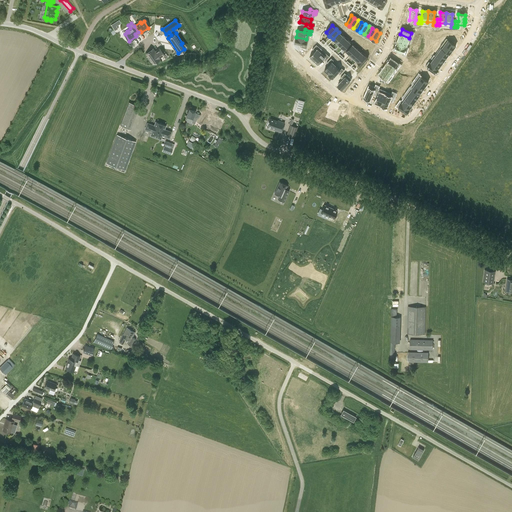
[(339,32),(333,39),(337,42),(343,36),(339,32)]
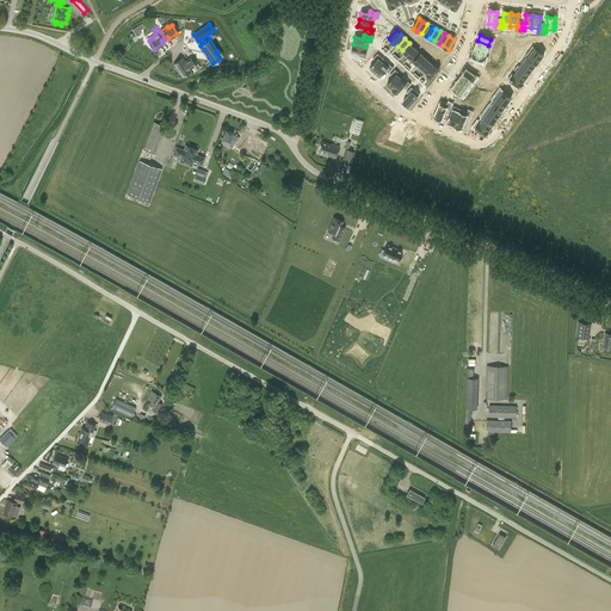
[(477,41),(475,47),(486,50),(488,45),(477,41)]
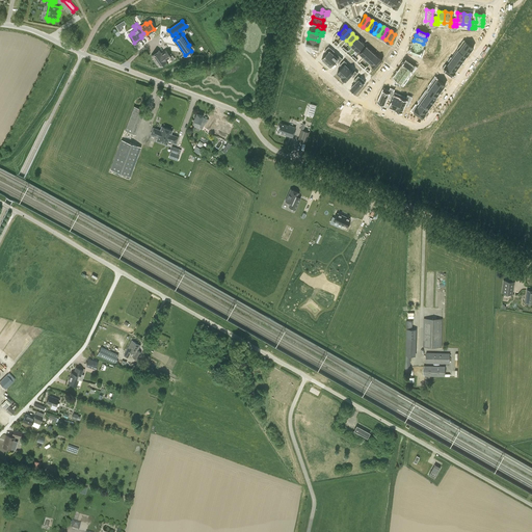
[(356,37),(350,44),(354,48),(361,41),(356,37)]
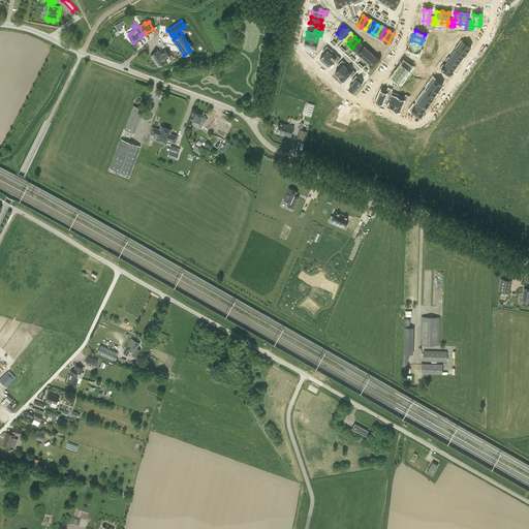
[(306,38),(304,43),(311,45),(311,49),(316,51),(317,47),(315,47),(316,40),(306,38)]
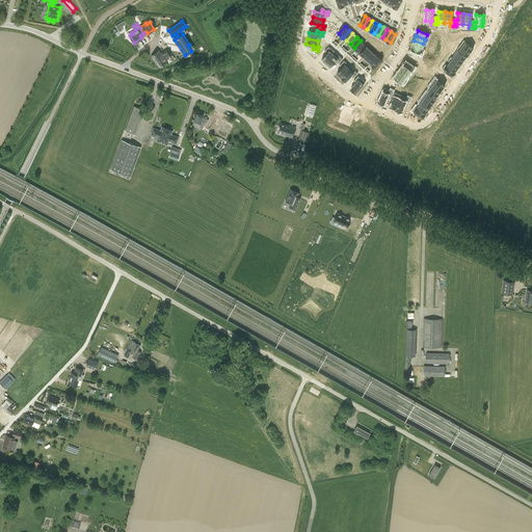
[(361,41),(354,48),(357,51),(365,44),(361,41)]
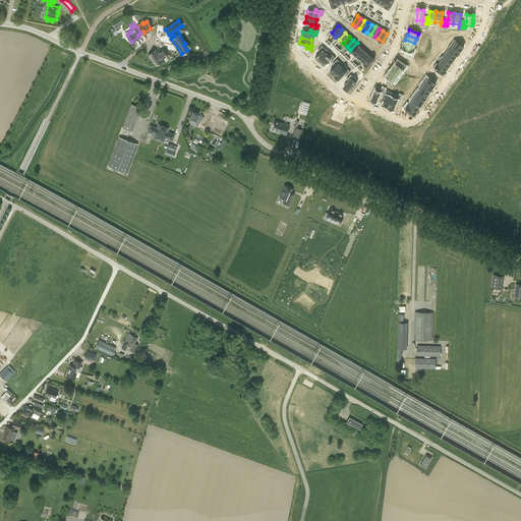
[(405,40),(403,45),(412,48),(414,43),(405,40)]
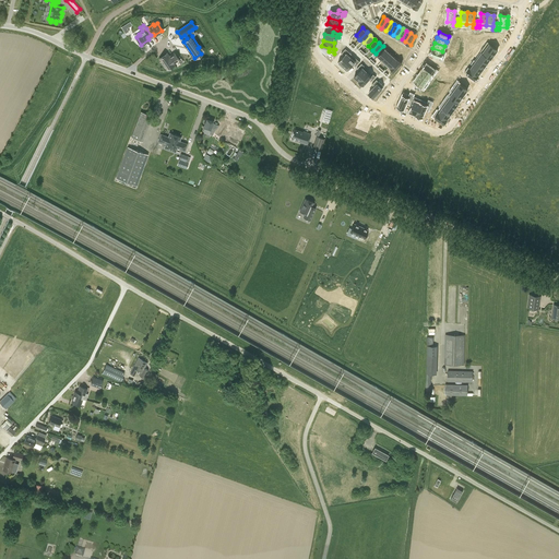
[(489,44),(486,48),(495,55),(498,50),(489,44)]
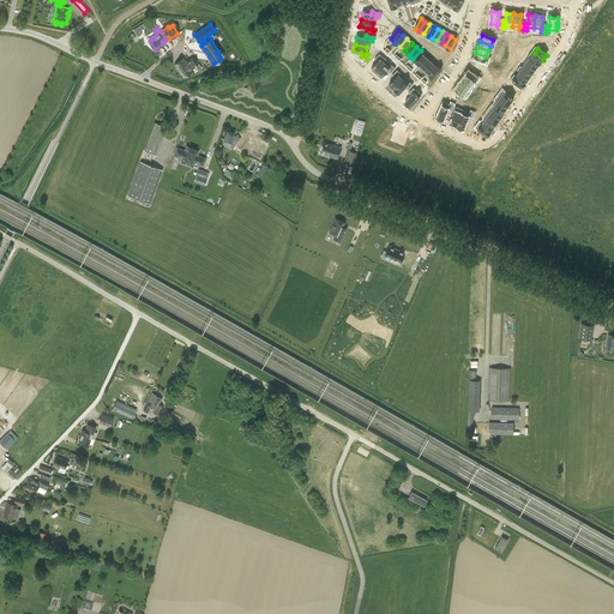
[(378,61),(372,67),(377,72),(386,62),(380,58),(383,55),(379,53),(374,59),(378,61)]
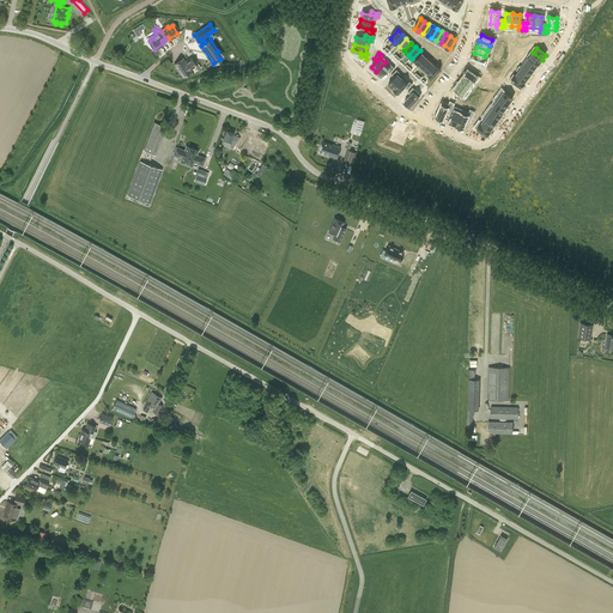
[(423,53),(416,61),(419,66),(428,58),(423,53)]
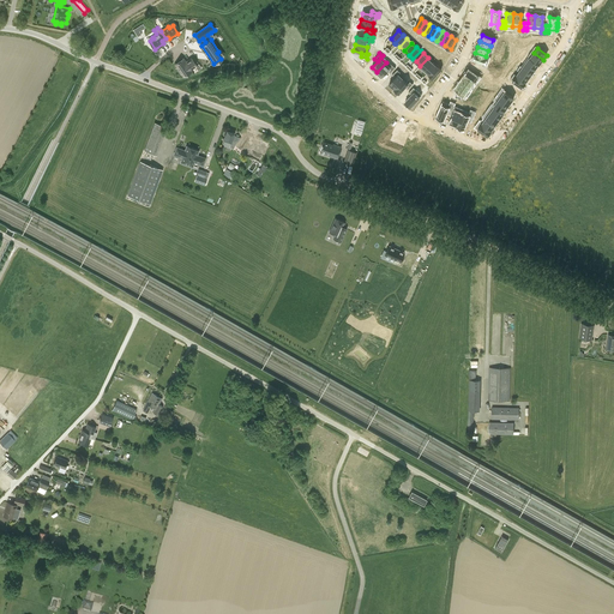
[(475,53),(473,59),(483,62),(486,56),(475,53)]
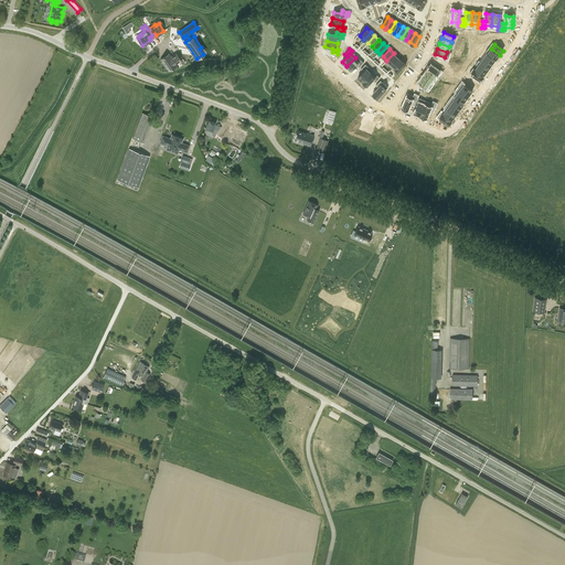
[(491,49),(488,53),(496,60),(497,60),(500,55),(491,49)]
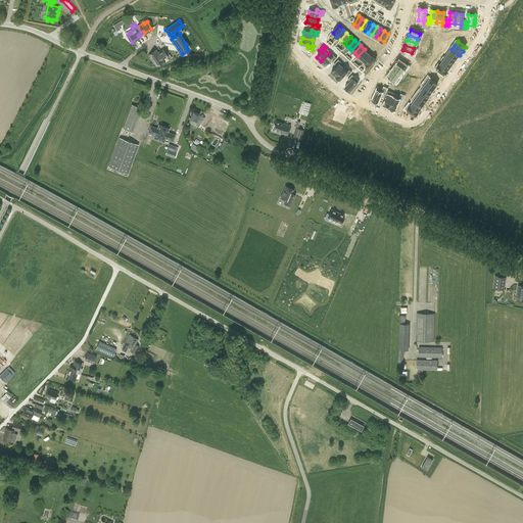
[(156,50),(149,54),(151,57),(150,58),(152,61),(153,61),(156,64),(163,59),(162,59),(168,56),(162,49),(158,52),(156,50)]
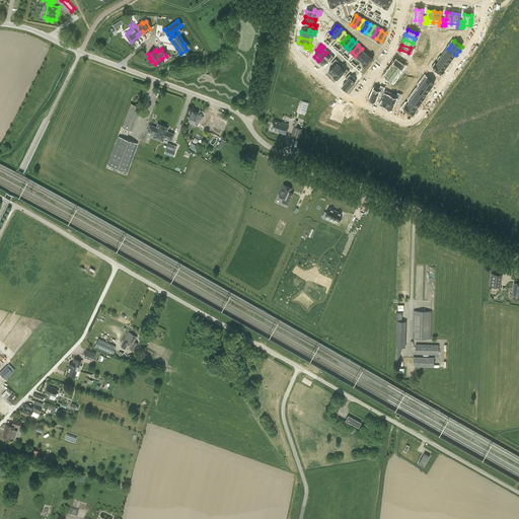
[(362,49),(355,56),(359,59),(365,52),(362,49)]
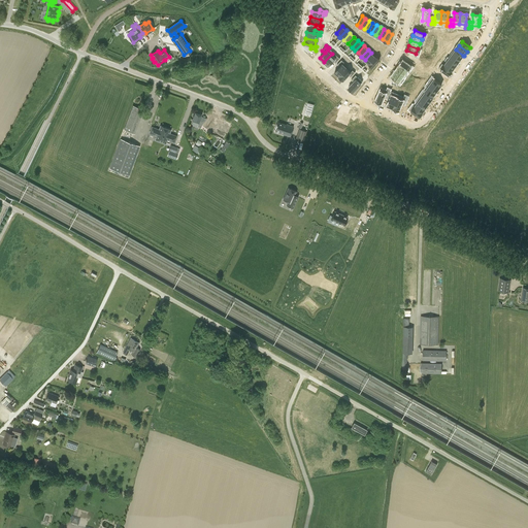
[(456,50),(453,54),(460,60),(463,56),(456,50)]
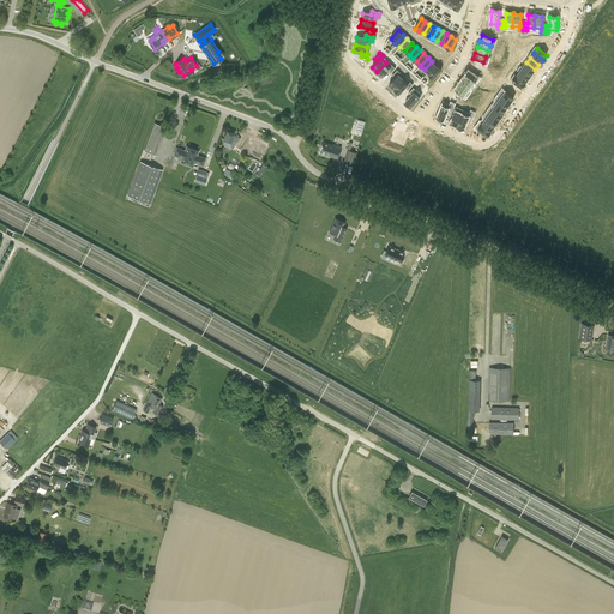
[(432,61),(425,70),(429,74),(437,66),(432,61)]
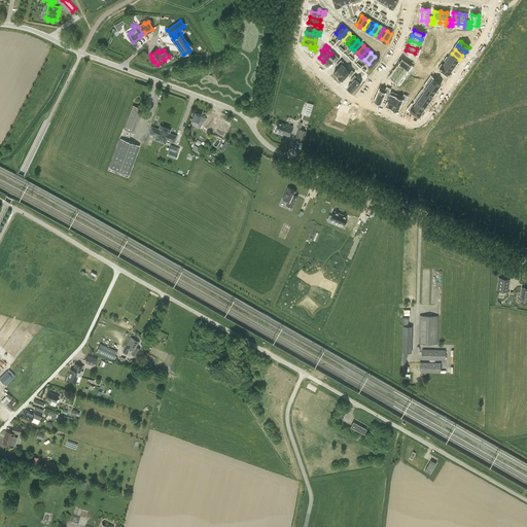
[(331,54),(323,62),(328,66),(334,61),(336,63),(340,58),(338,56),(336,58),(331,54)]
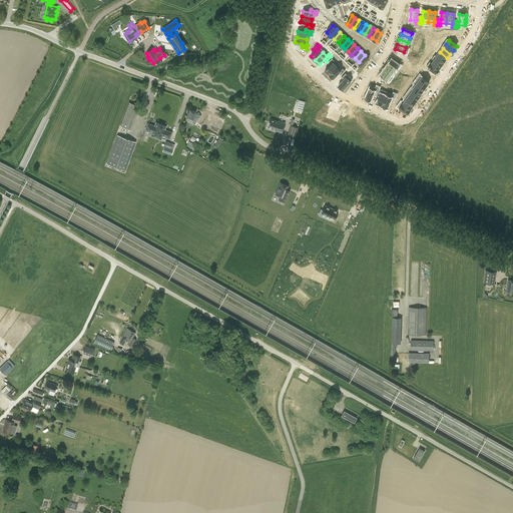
[(440,52),(437,56),(444,62),(447,58),(440,52)]
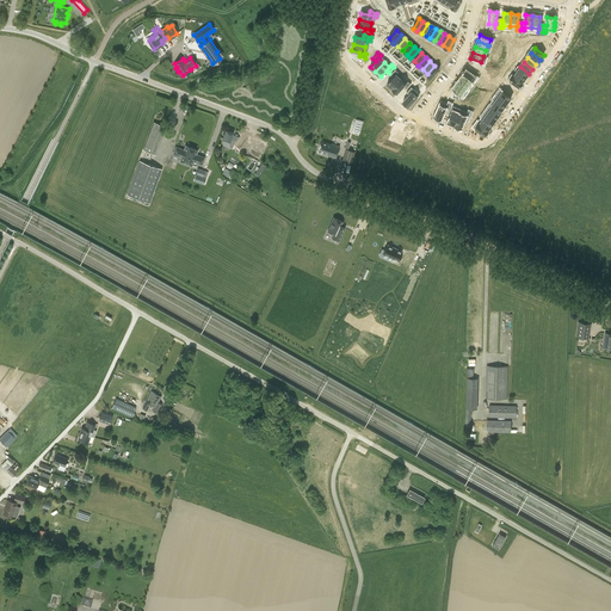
[(434,66),(427,74),(431,78),(439,69),(434,66)]
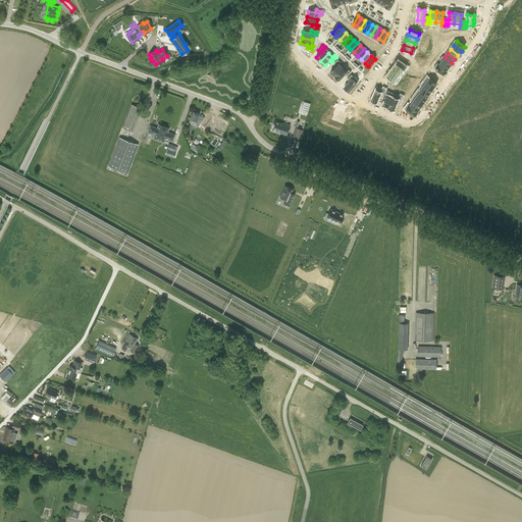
[(445,57),(441,61),(450,66),(452,63),(445,57)]
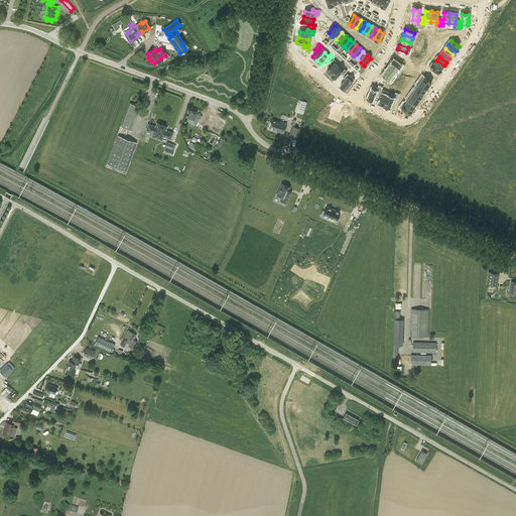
[(332,65),(328,71),(332,75),(339,67),(335,62),(337,60),(334,58),(330,62),(332,65)]
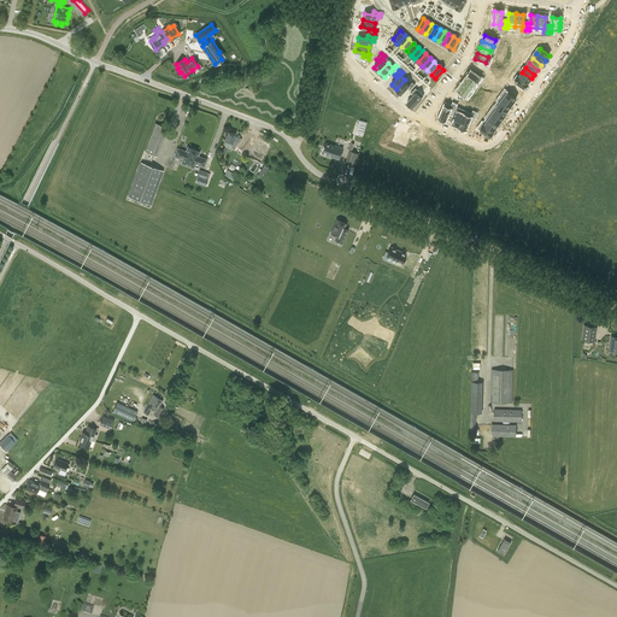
[(471,70),(466,76),(476,82),(480,77),(471,70)]
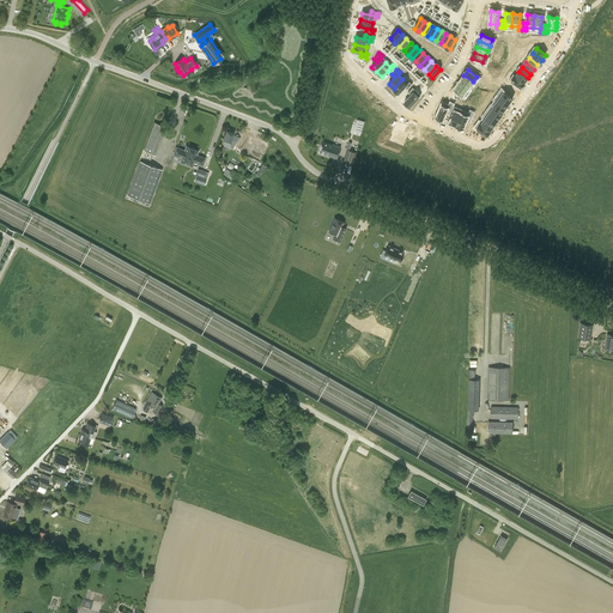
[(519,72),(516,76),(525,83),(528,78),(519,72)]
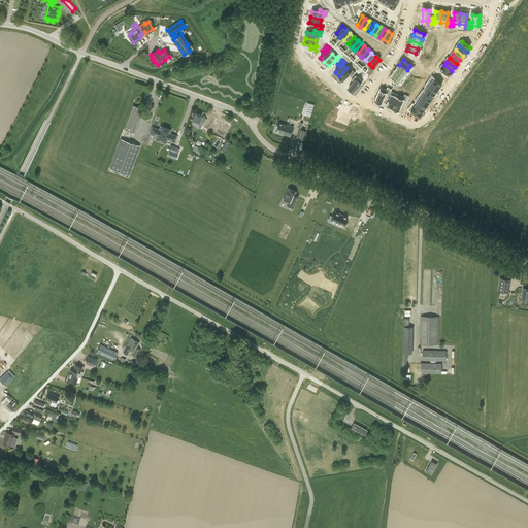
[(399,65),(397,68),(404,74),(407,70),(399,65)]
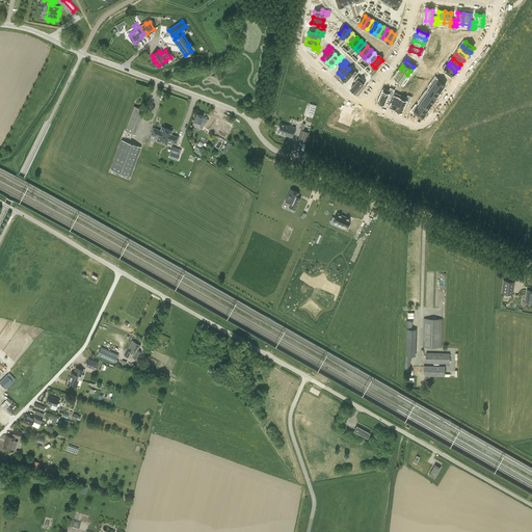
[(448,65),(444,71),(452,76),(455,72),(448,65)]
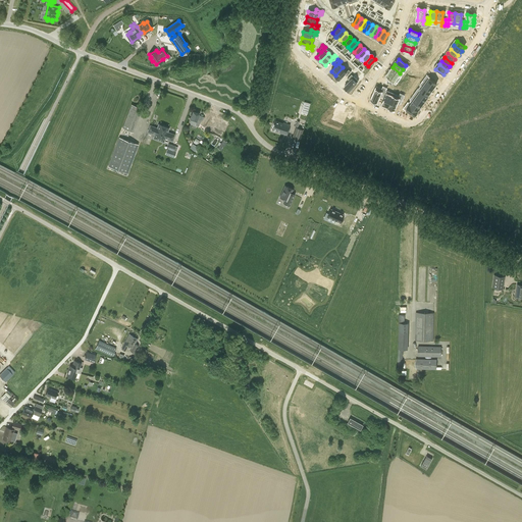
[(343,67),(335,75),(340,80),(345,73),(348,75),(352,71),(349,69),(348,70),(343,67)]
